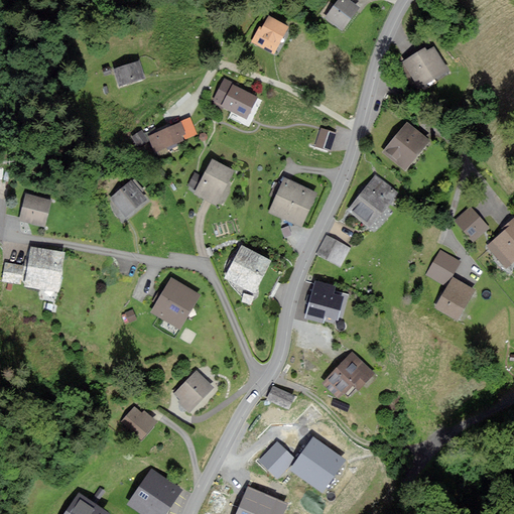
[(359,6),(351,0),(335,0),(324,14),(342,28),(359,6)]
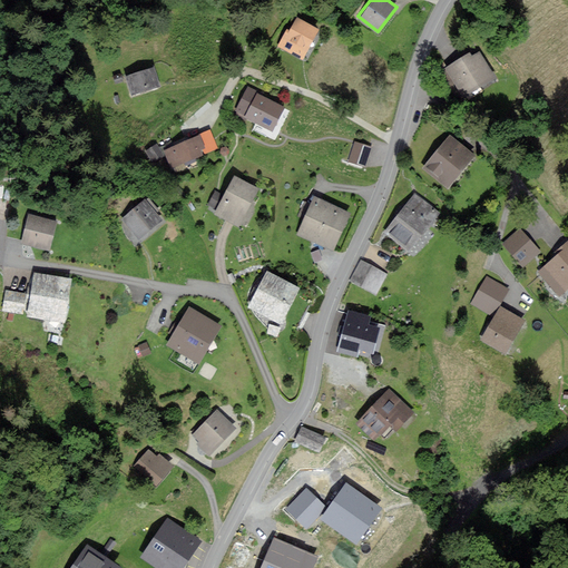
[(301,56),(316,27),(295,16),(289,29),(285,27),(277,42),(301,56)]
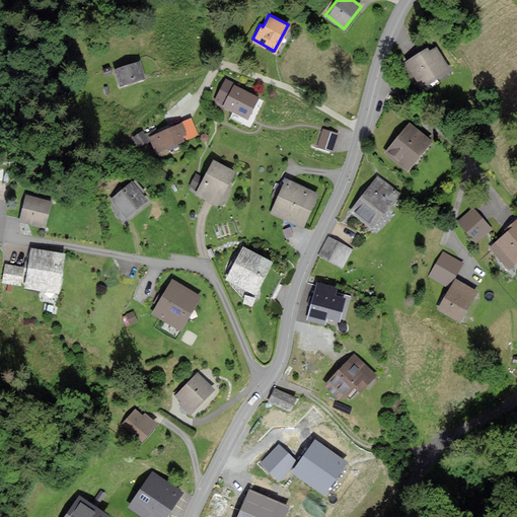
[(426,47),(404,59),(422,86),(449,69),(434,46),(427,50),(426,47)]
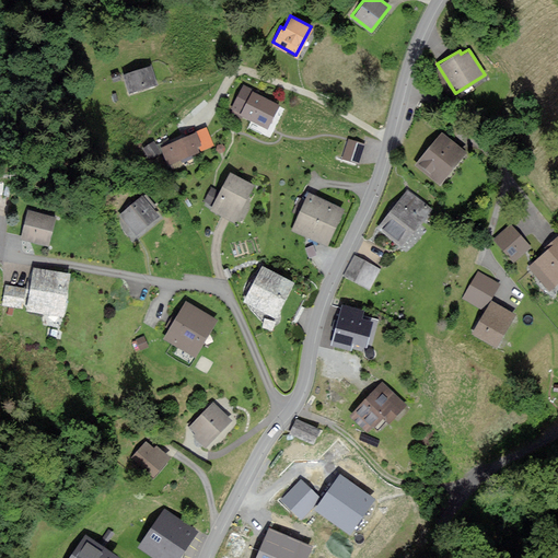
[(149,66),(123,74),(129,94),(157,84),(149,66)]
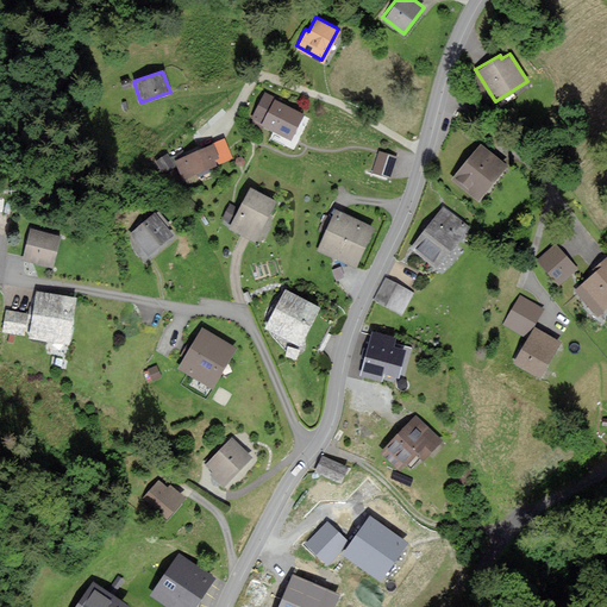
[(299,111),(266,92),(251,118),(285,137),(299,111)]
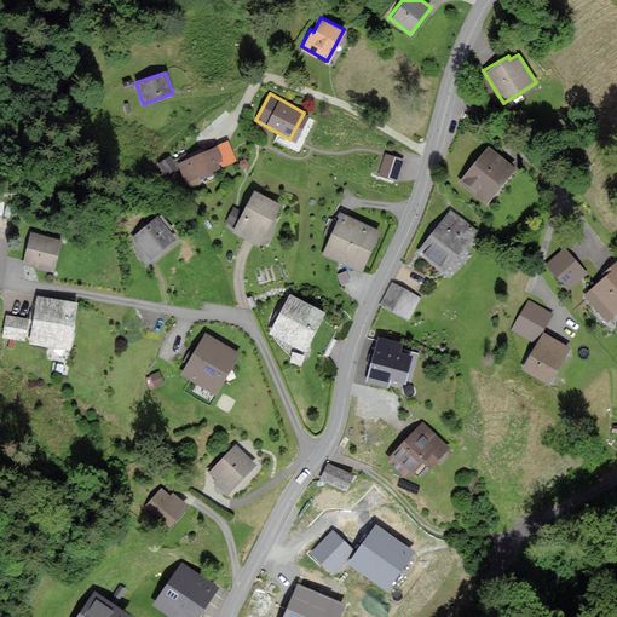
[(234,159),(225,139),(177,160),(185,179),(218,165),(217,161),(218,160),(220,165),(234,159)]
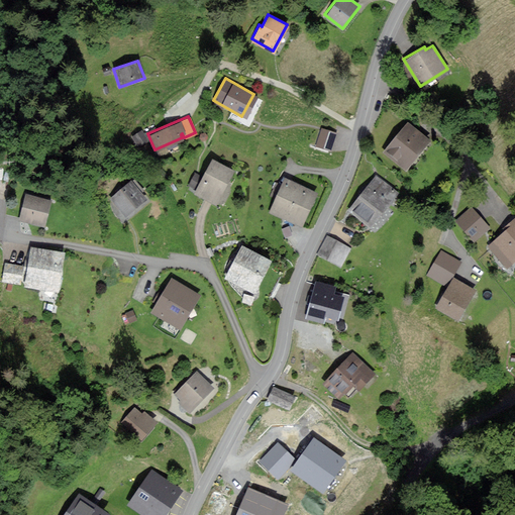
[(381,150),(406,170),(429,140),(404,121),(381,150)]
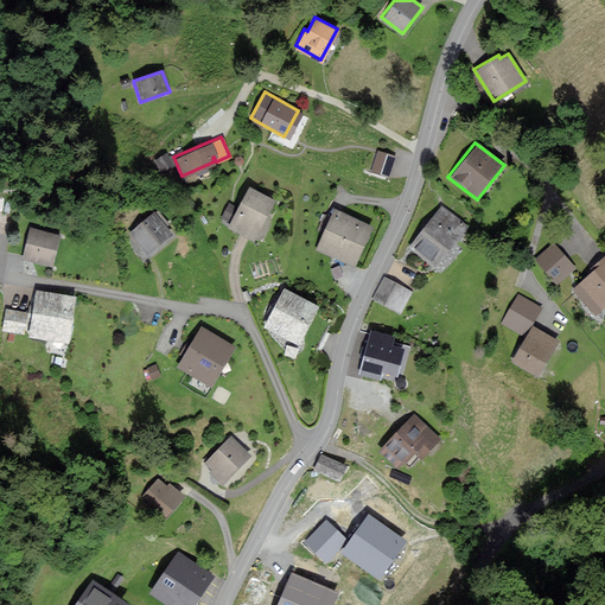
[(387,173),(394,153),(376,146),(368,167),(387,173)]
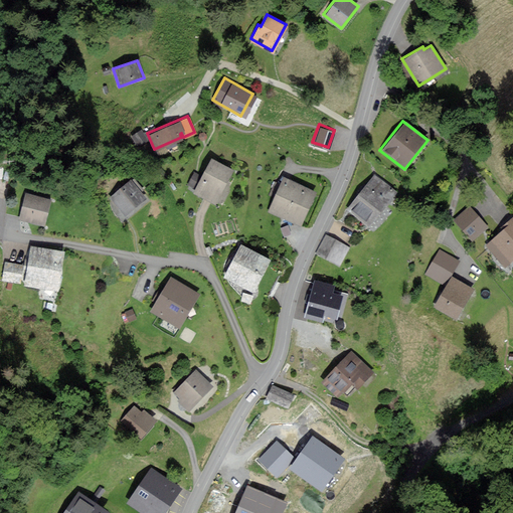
[(234,169),(212,158),(194,193),(216,204),(234,169)]
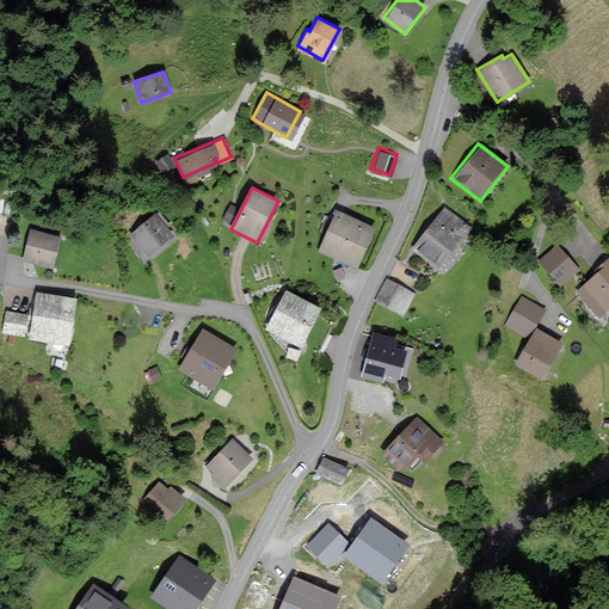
[(232,219),(238,205),(228,201),(222,214),(232,219)]
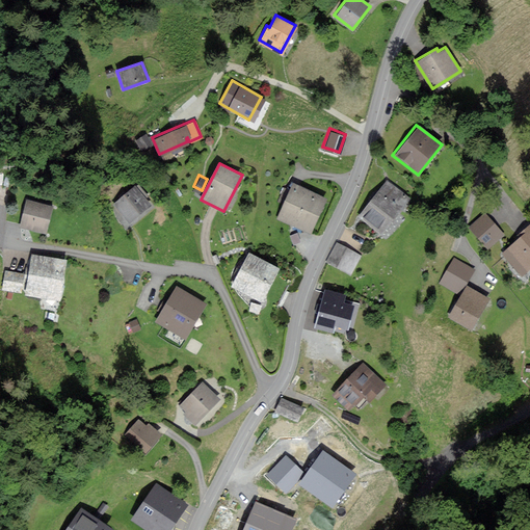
[(402,191),(387,180),(359,217),(381,234),(409,196),(402,191)]
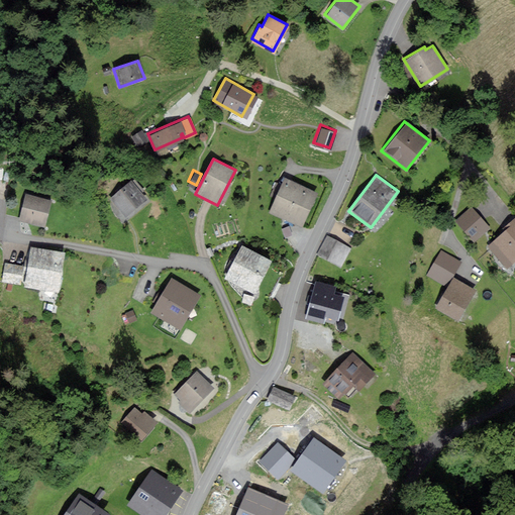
[(318,192),(286,178),(271,212),(303,226),(318,192)]
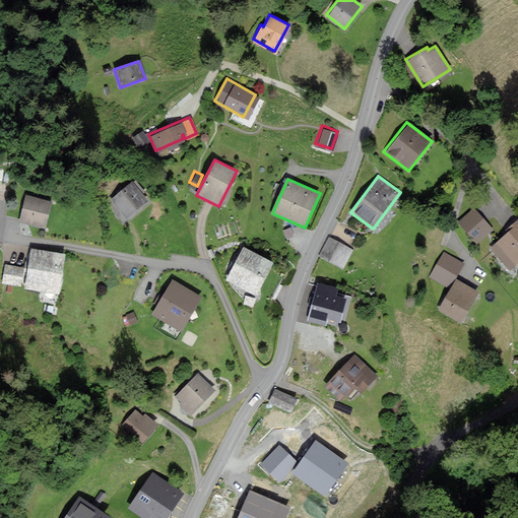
[(147,201),(131,182),(111,199),(126,217),(147,201)]
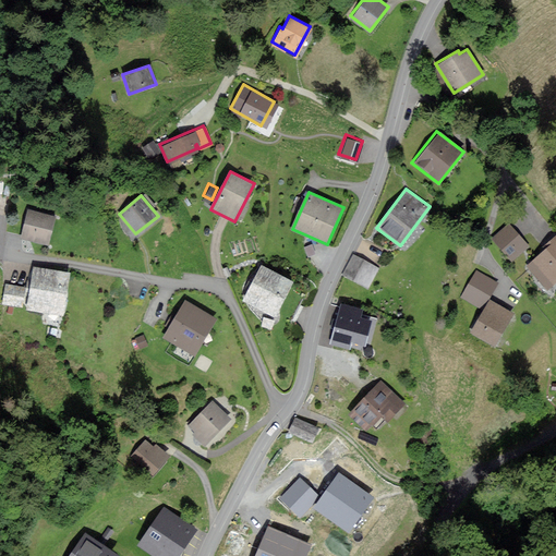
[(57,216),(28,208),(21,238),(48,245),(57,216)]
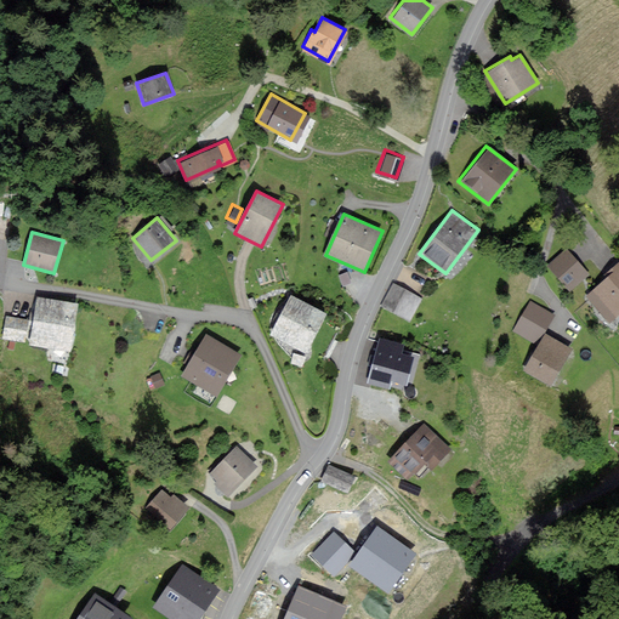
[(586,271),(564,249),(546,266),(569,289),(586,271)]
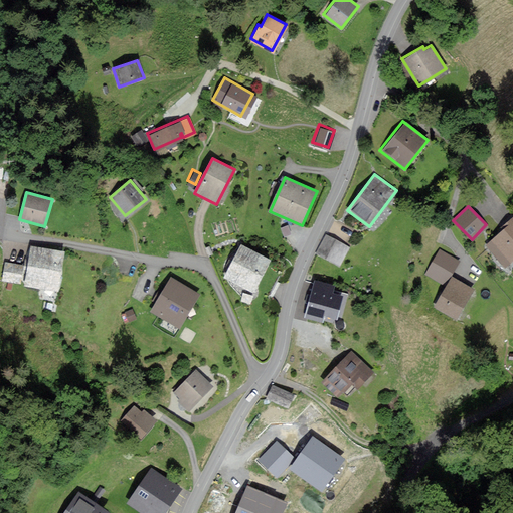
[(512,257),(512,213),(502,222),(505,226),(485,242),(503,266),(512,257)]
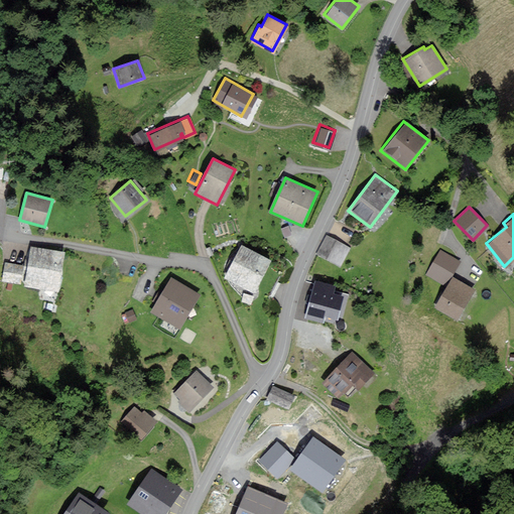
[(347,246),(326,235),(316,251),(338,262),(347,246)]
